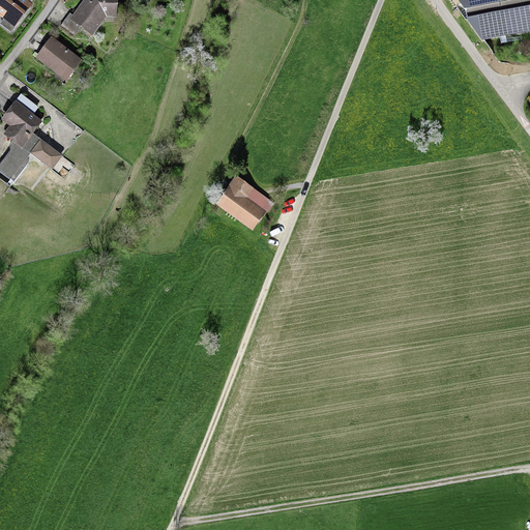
[(28,0),(0,0),(0,17),(3,20),(0,25),(11,33),(33,4),(28,0)]
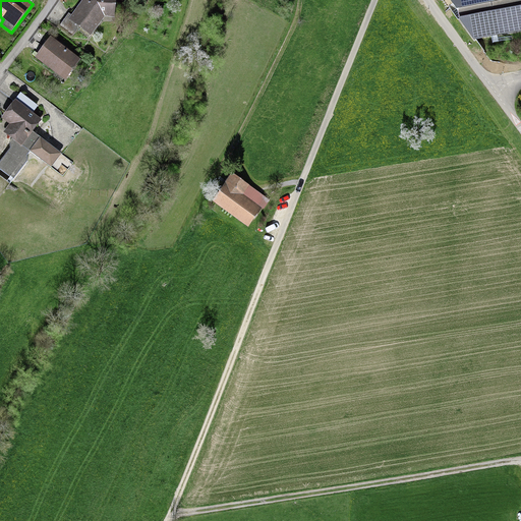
[(82,0),(71,15),(69,13),(59,26),(73,37),(79,29),(92,37),(105,17),(115,18),(116,0),(82,0)]
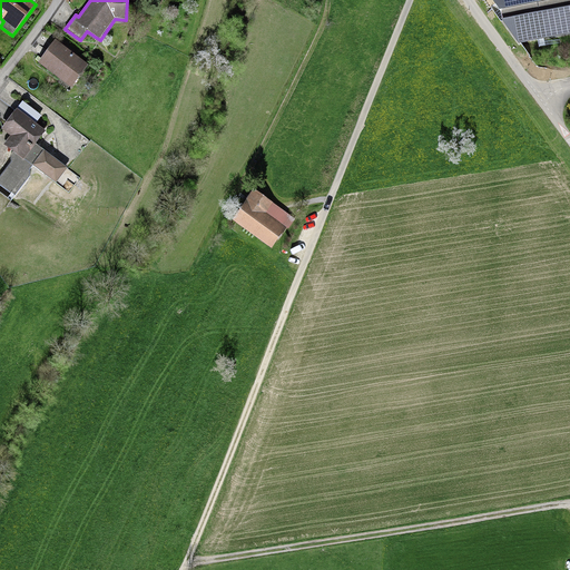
[(569,0),(492,0),(502,11),(503,21),(520,43),(569,33),(569,0)]
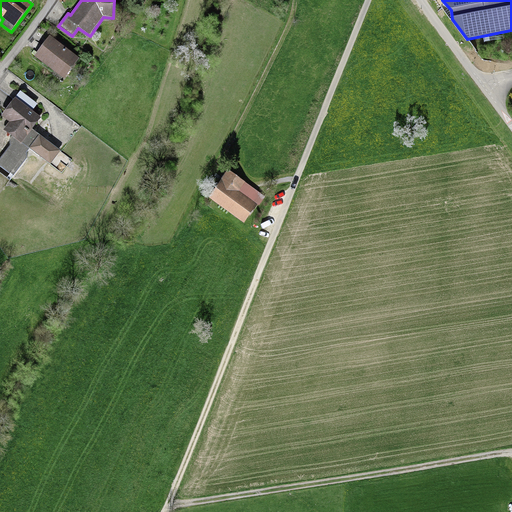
[(64,80),(80,59),(49,37),(34,57),(64,80)]
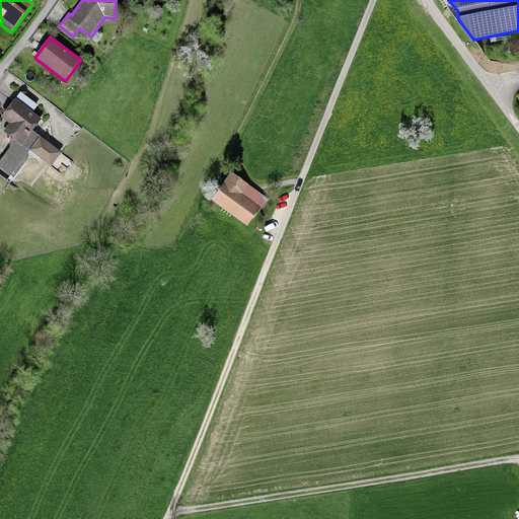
[(0,161),(0,169),(13,179),(27,161),(27,155),(30,152),(52,167),(62,154),(33,132),(42,120),(32,114),(39,105),(21,93),(1,119),(9,125),(3,133),(11,140),(9,142),(10,148),(0,161)]
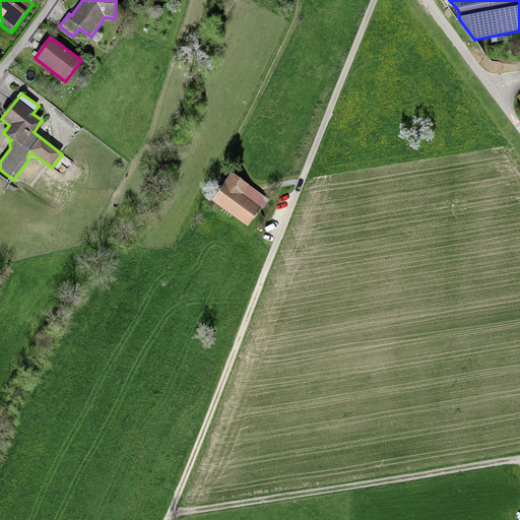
[(262,208),(268,199),(232,174),(212,202),(248,226),(261,208),(262,208)]
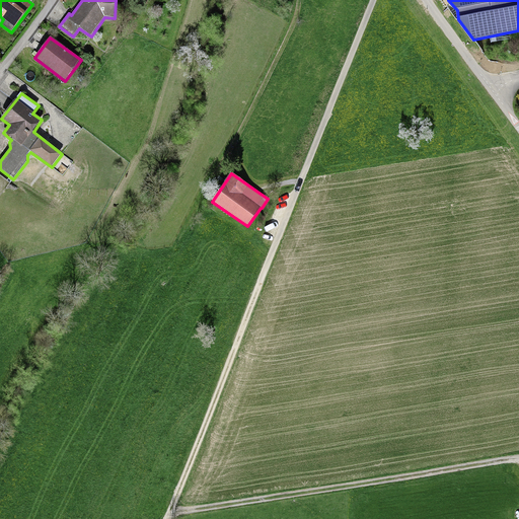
All buildings are outlined.
